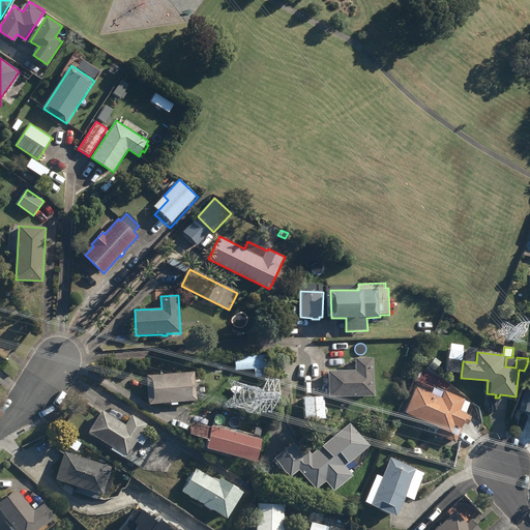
[(437,352),(443,357),(446,353),(440,348),(437,352)]
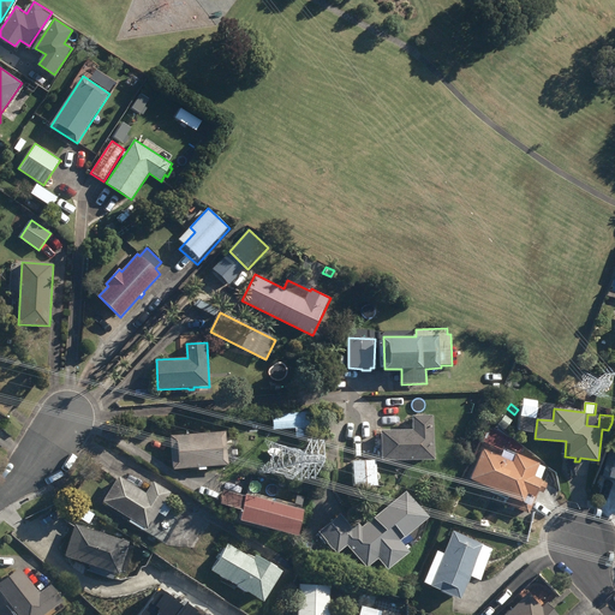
[(521,417),(537,418),(538,407),(523,406),(521,417)]
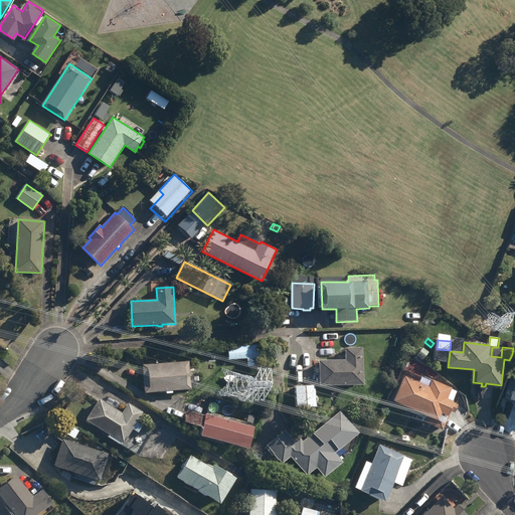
[(228,347),(228,359),(261,359),(261,345),(228,347)]
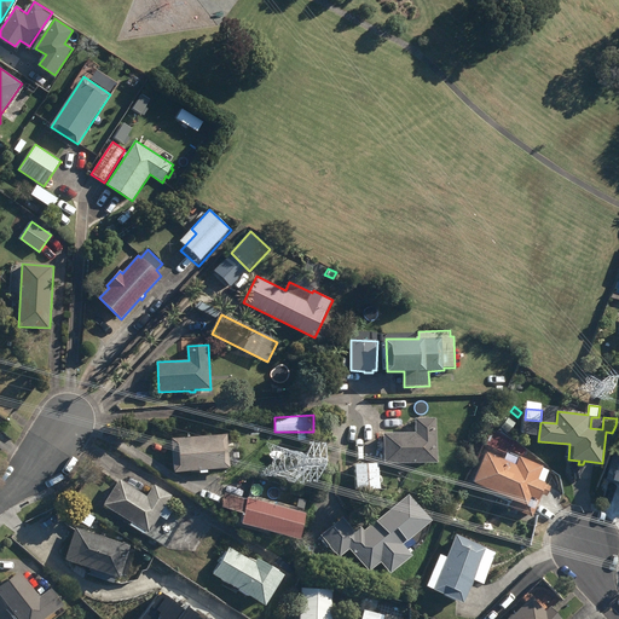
[(385,433),(385,463),(439,462),(438,418),(417,418),(417,433),(385,433)]
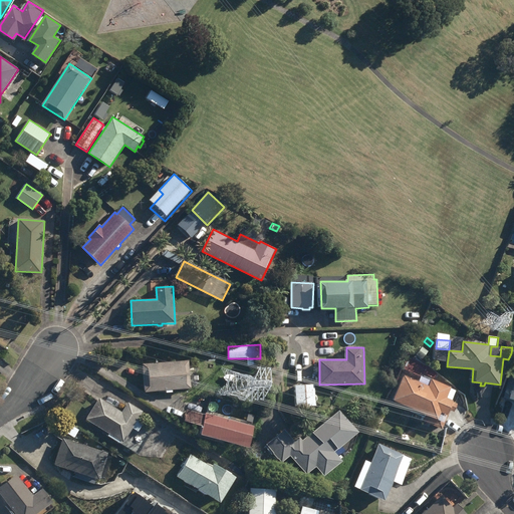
[(166,391),(166,394),(173,393),(173,391),(192,390),(190,360),(143,364),(145,393),(166,391)]
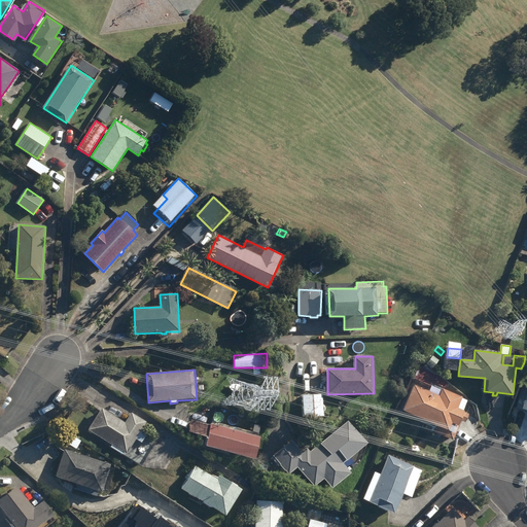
[(526,383),(526,387),(524,386),(517,408),(526,411),(526,383)]
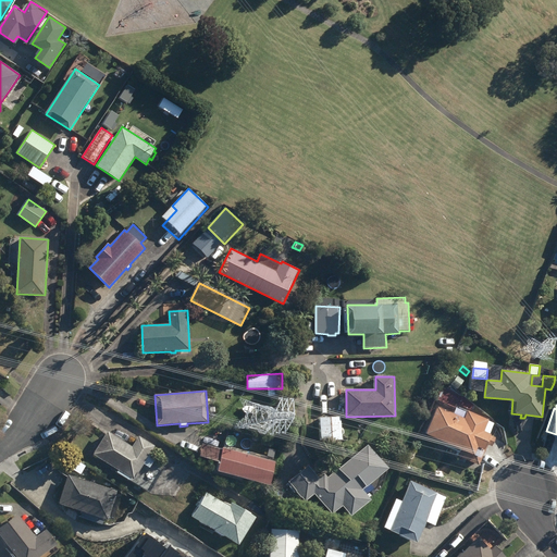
[(458,457),(480,466),(486,450),(485,450),(490,442),(494,444),(496,437),(491,435),(492,434),(491,434),(495,423),(490,421),(490,420),(469,411),(466,419),(438,407),(426,434),(461,449),(458,457)]
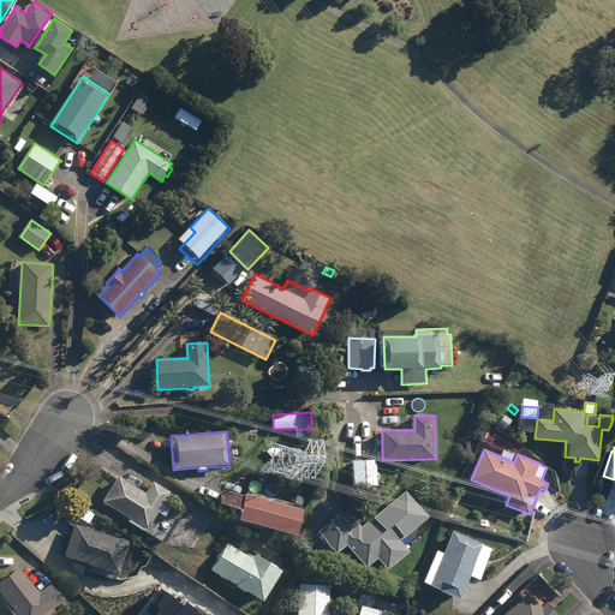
[(354,460),(356,488),(377,485),(376,460),(354,460)]
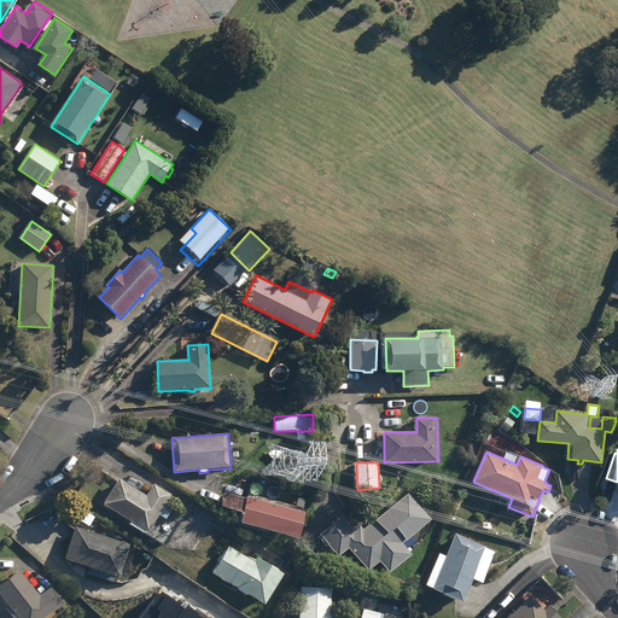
[(128,524),(146,535),(147,531),(150,532),(159,516),(165,519),(170,511),(167,508),(168,506),(167,505),(173,495),(155,484),(147,496),(120,481),(105,506),(129,520),(128,524)]
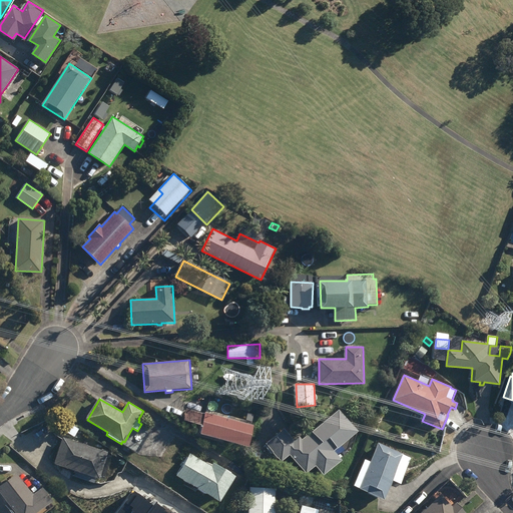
[(224,440),(248,447),(254,425),(206,413),(206,415),(187,410),(184,421),(198,424),(195,436),(223,444),(224,440)]
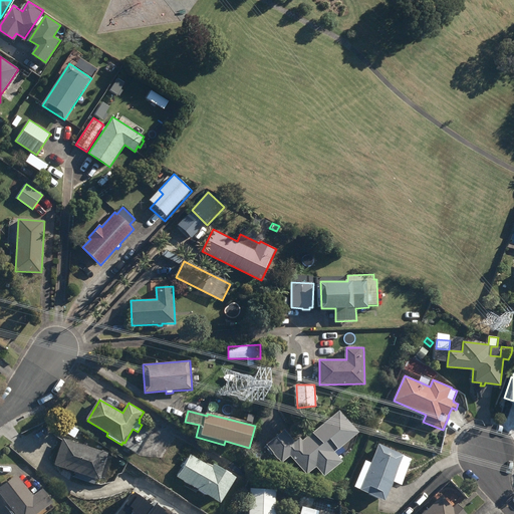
[(317,466),(324,475),(342,462),(334,451),(357,433),(340,411),(302,441),(300,438),(294,443),(285,431),(268,444),(282,462),(291,455),(306,474),(317,466)]
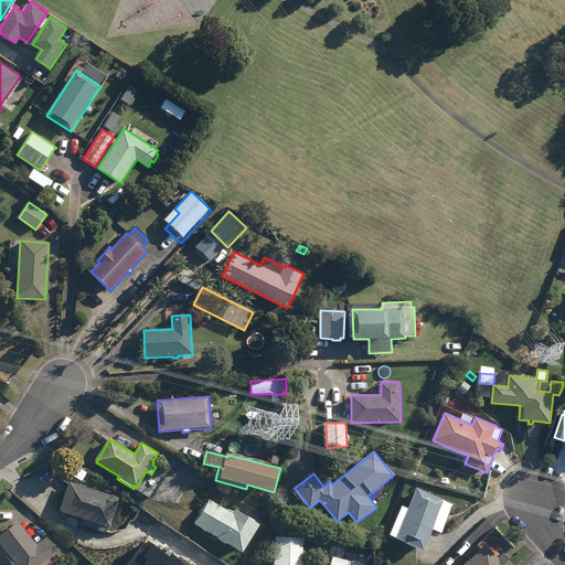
[(81,531),(103,537),(107,528),(114,531),(124,502),(118,500),(119,499),(70,482),(61,511),(85,519),(81,531)]
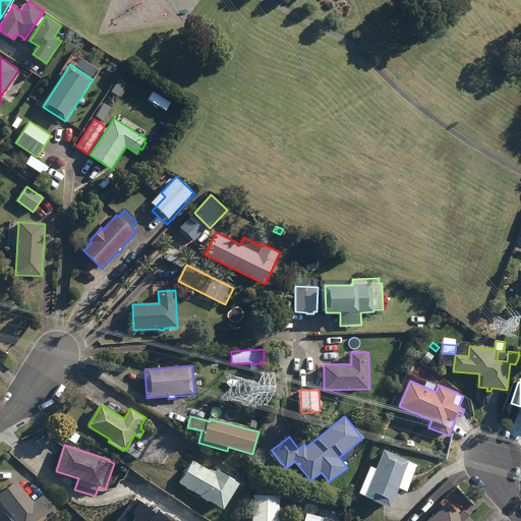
[(366,496),(392,506),(410,461),(385,451),(366,496)]
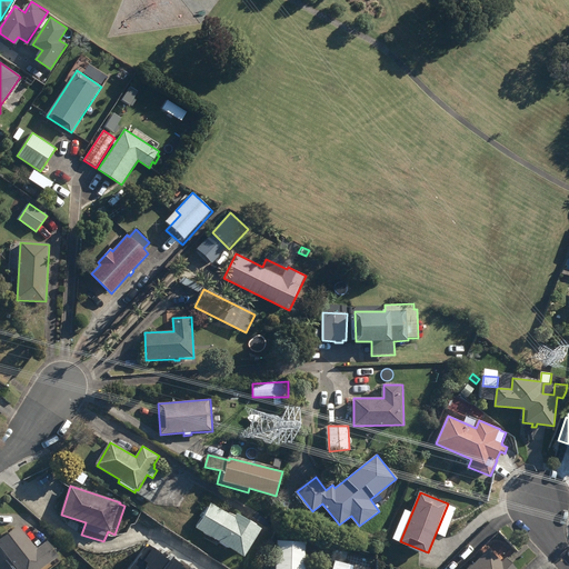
[(197,527),(245,557),(261,528),(237,513),(235,517),(211,503),(197,527)]
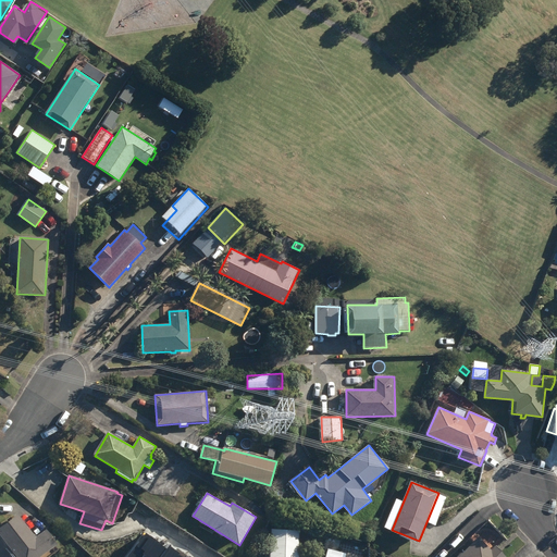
[(14,556),(17,556),(39,556),(58,544),(48,530),(36,539),(20,515),(0,527),(0,532),(10,547),(7,548),(12,556),(14,556)]
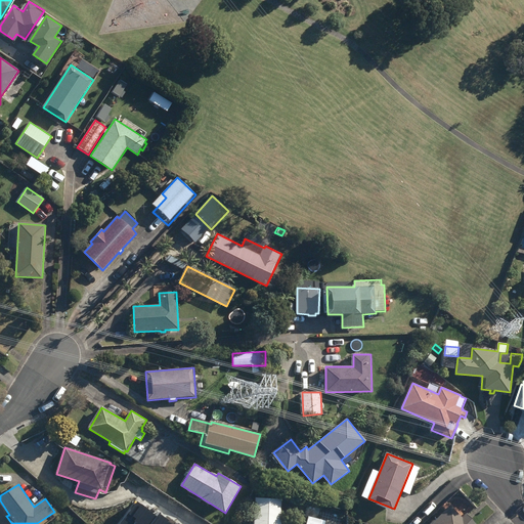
[(254,523),(280,523),(282,499),(255,498),(254,523)]
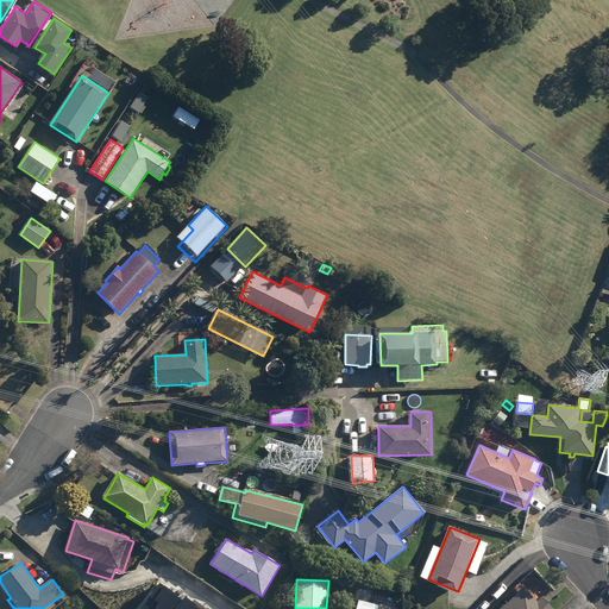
[(138,608),(175,608),(183,600),(161,582),(138,608)]
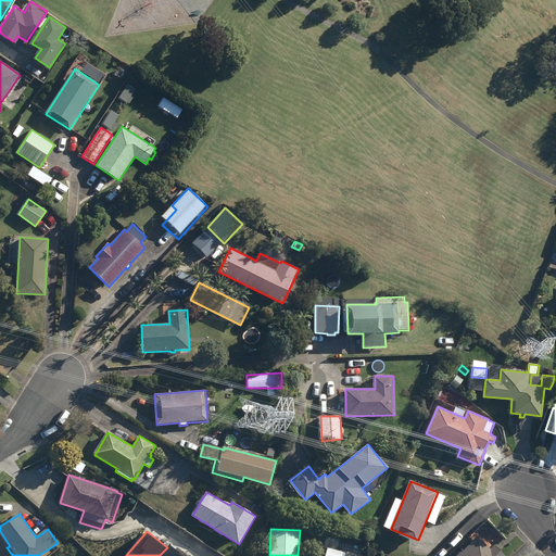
[(505,555),(506,555),(495,545),(491,550),(479,536),(458,555),(505,555)]
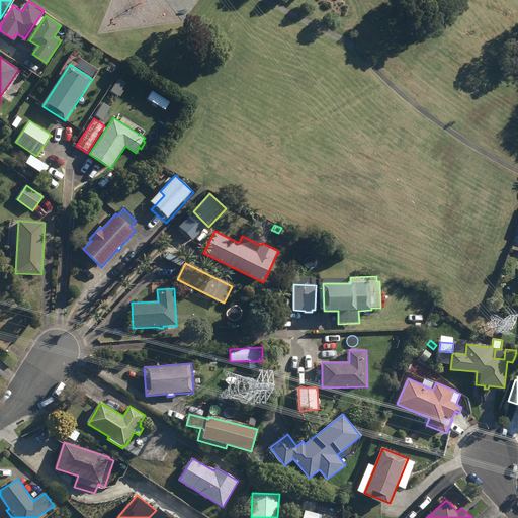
[(156,510),(149,517),(169,517),(158,508),(156,510)]
